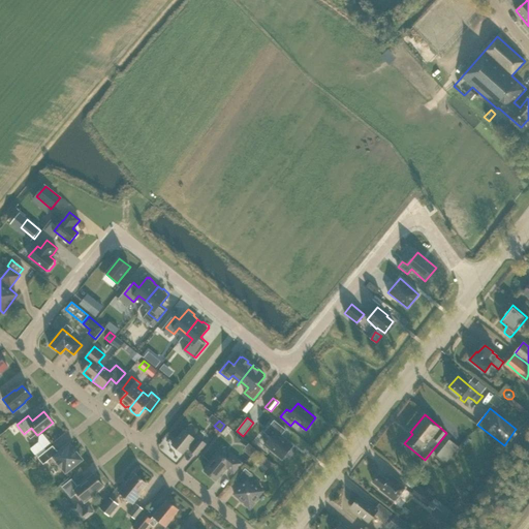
[(282,459),(292,446),(281,436),(286,430),(274,421),(263,433),(270,437),(265,444),(282,459)]
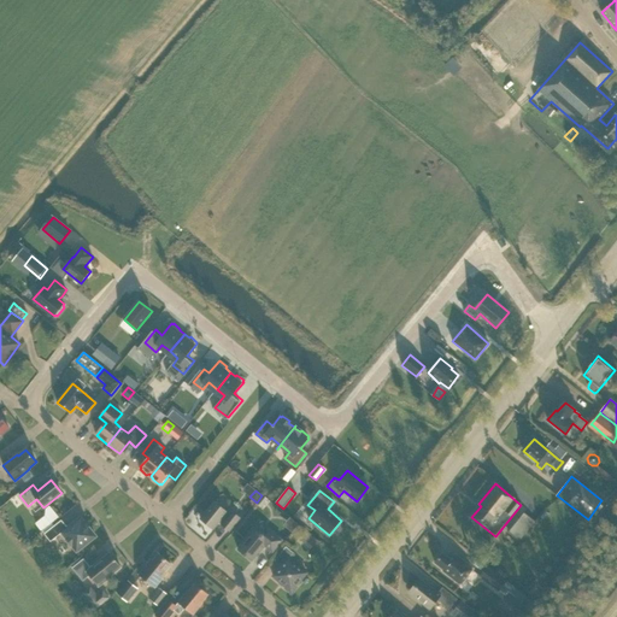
[(262,507),(268,499),(263,495),(257,503),(262,507)]
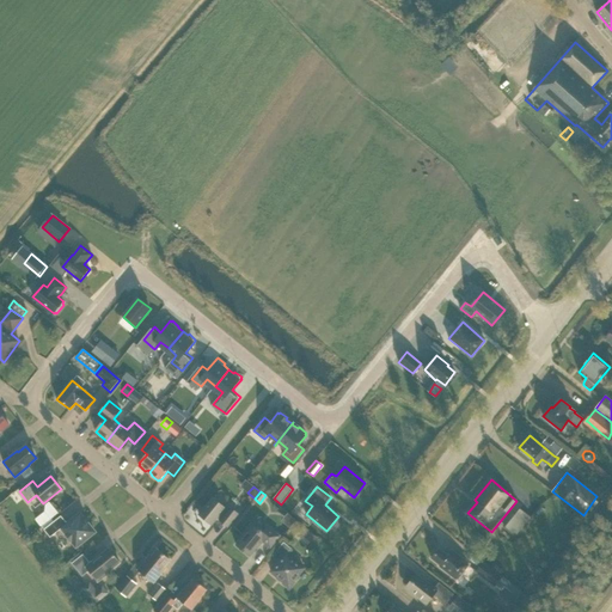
[(216,519),(227,527),(238,514),(226,505),(224,507),(213,499),(199,515),(212,525),(216,519)]
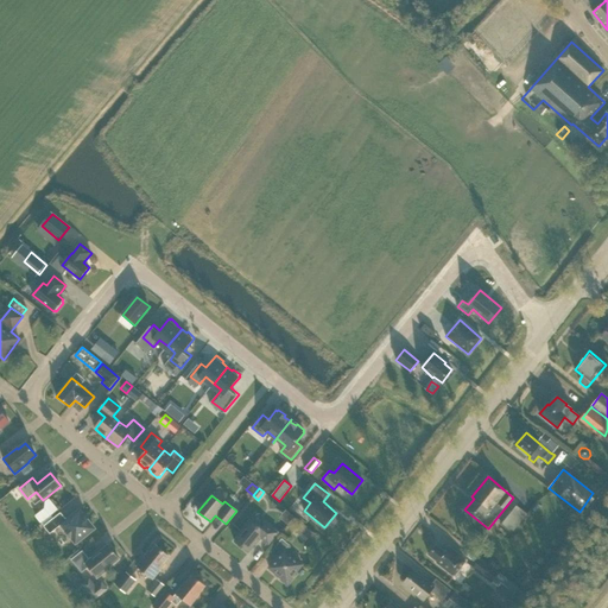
[(40,523),(58,510),(49,499),(45,501),(44,508),(35,515),(40,523)]
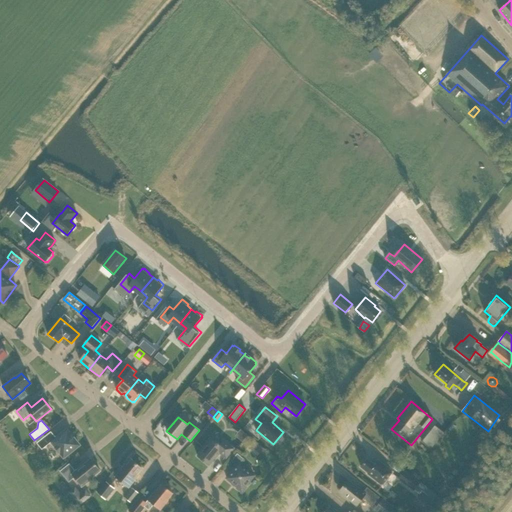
[(443,433),(434,426),(422,441),(431,449),(443,433)]
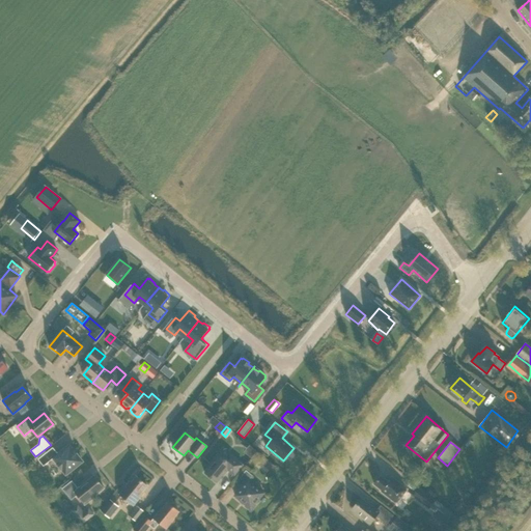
[(53,448),(38,459),(44,466),(53,458),(62,470),(66,475),(82,462),(72,448),(70,445),(58,454),(53,448)]
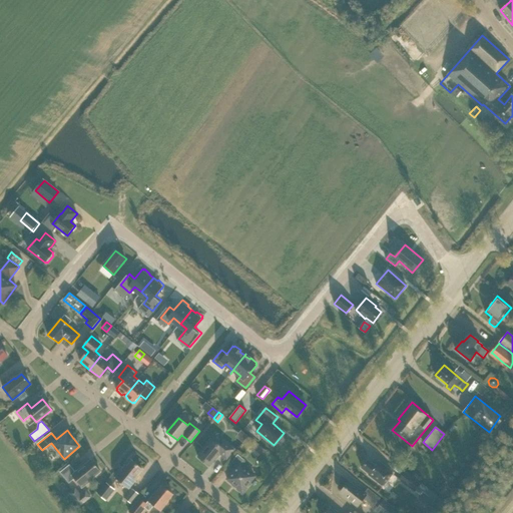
[(241,430),(236,436),(242,442),(248,436),(241,430)]
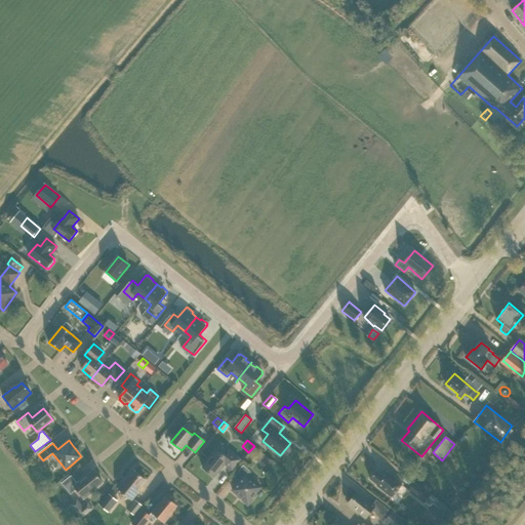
[(202,468),(214,477),(225,465),(232,470),(240,460),(230,451),(226,457),(216,449),(208,458),(209,459),(202,468)]
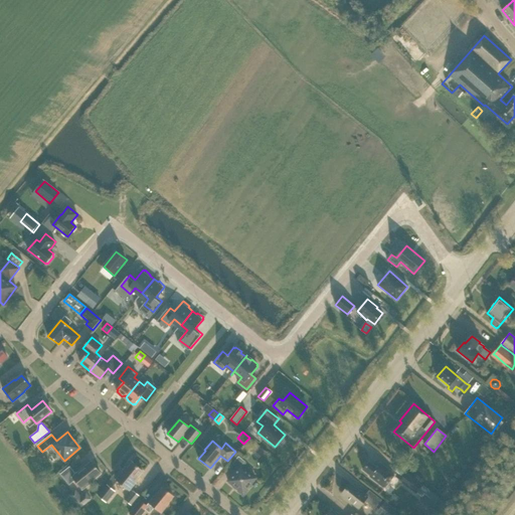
[(235,472),(228,481),(238,490),(237,491),(243,495),(248,490),(247,489),(255,479),(240,466),(244,462),(238,457),(229,468),(235,472)]
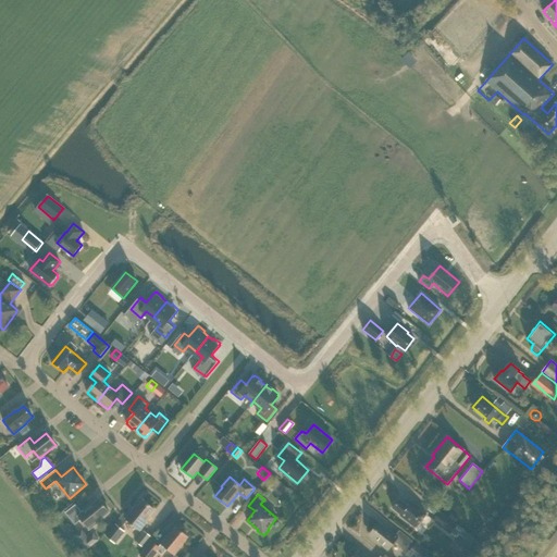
[(82,512),(75,505),(65,512),(75,524),(81,519),(89,530),(97,523),(96,523),(109,512),(99,499),(82,512)]
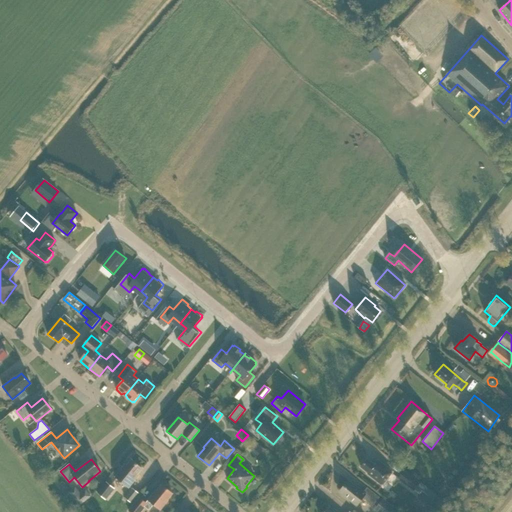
[(367,459),(361,467),(368,473),(367,474),(382,485),(393,472),(378,460),(374,465),(367,459)]
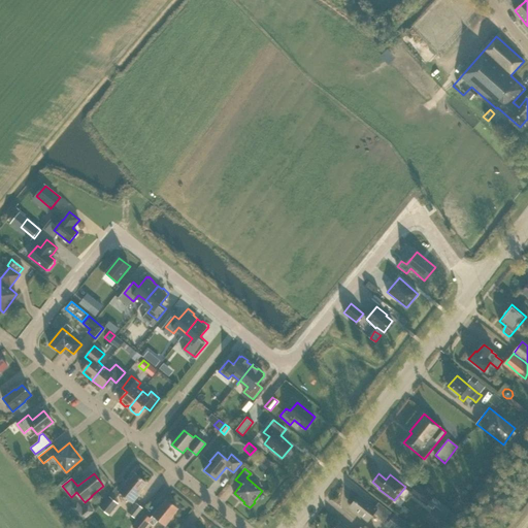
[(126,484),(119,492),(132,502),(142,490),(141,489),(146,483),(136,474),(127,485),(126,484)]
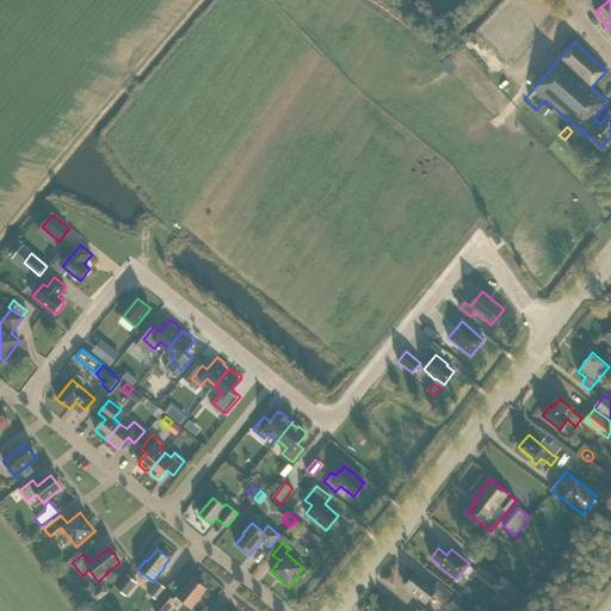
[(501,576),(482,561),(474,571),(494,586),(495,585),(501,576)]
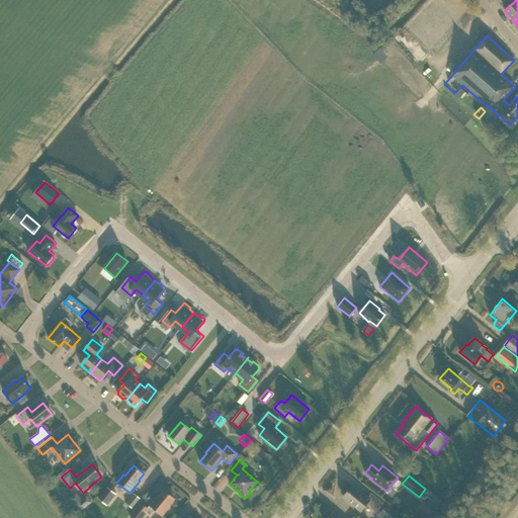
[(98,499),(107,506),(116,495),(107,488),(98,499)]
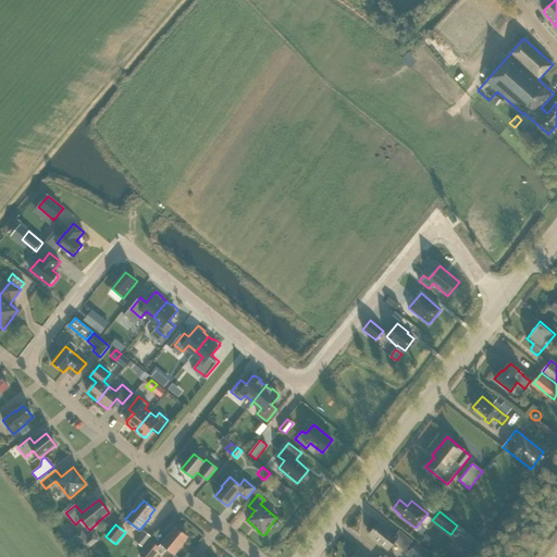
[(394,542),(405,551),(412,541),(399,530),(395,536),(380,524),(371,535),(388,549),(394,542)]
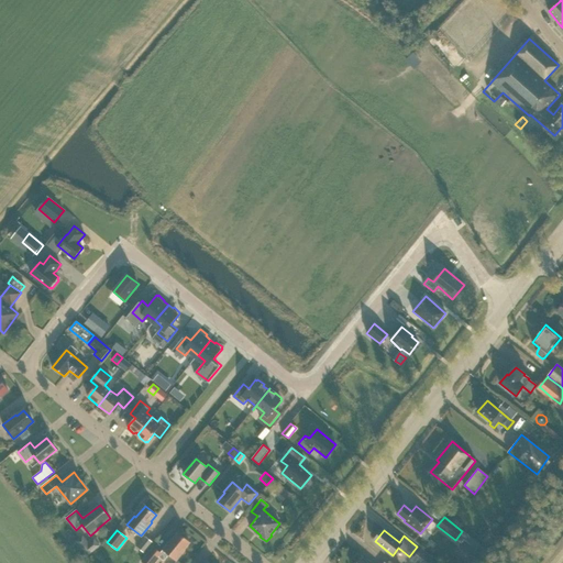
[(456,539),(461,543),(464,540),(471,545),(474,541),(462,531),(456,539)]
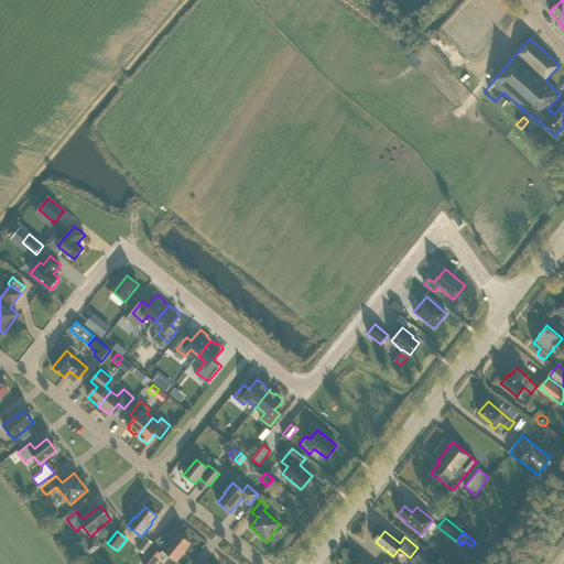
[(172,540),(163,551),(160,554),(162,556),(160,560),(164,562),(169,555),(176,562),(185,551),(184,551),(191,543),(179,534),(173,541),(172,540)]
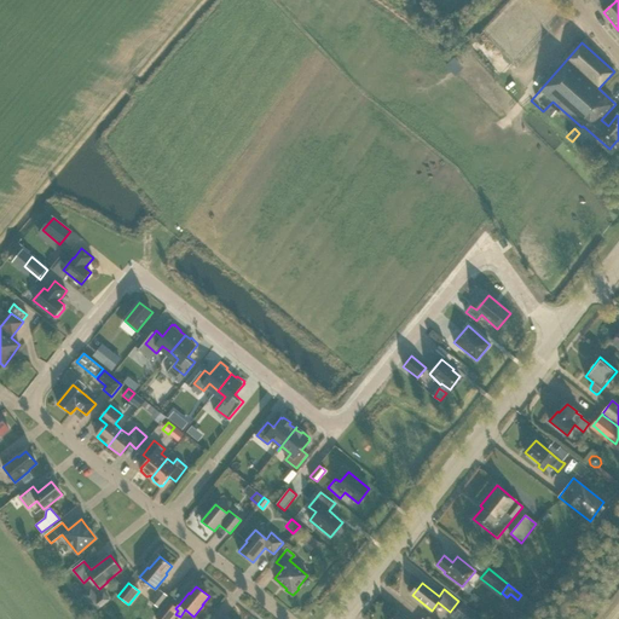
[(151,602),(158,608),(168,596),(161,590),(151,602)]
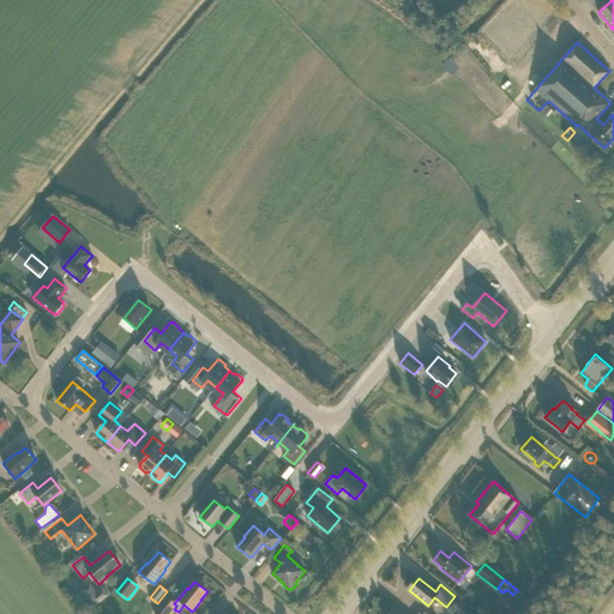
[(103,588),(89,600),(95,607),(109,595),(103,588)]
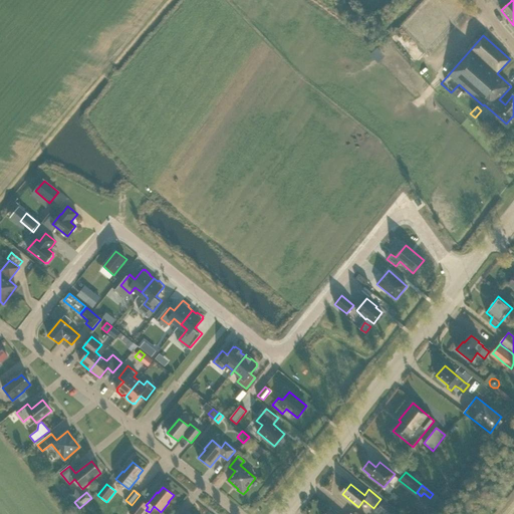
[(434,503),(426,496),(419,505),(427,512),(434,503)]
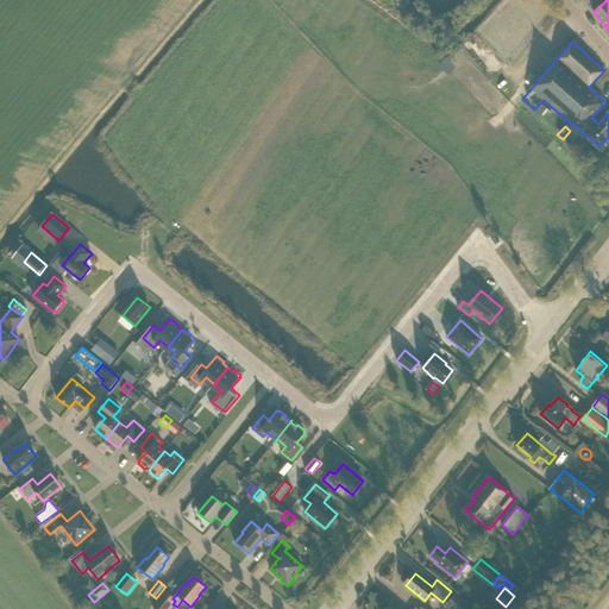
[(154,607),(155,608),(168,608),(173,604),(175,601),(173,598),(165,592),(154,607)]
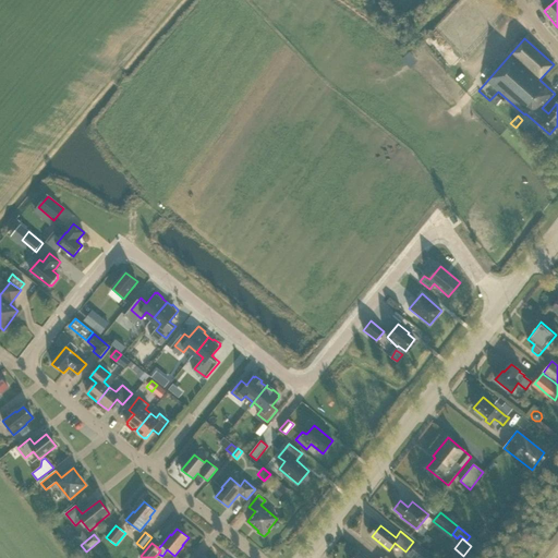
[(408,554),(412,557),(436,557),(437,557),(417,543),(408,554)]
